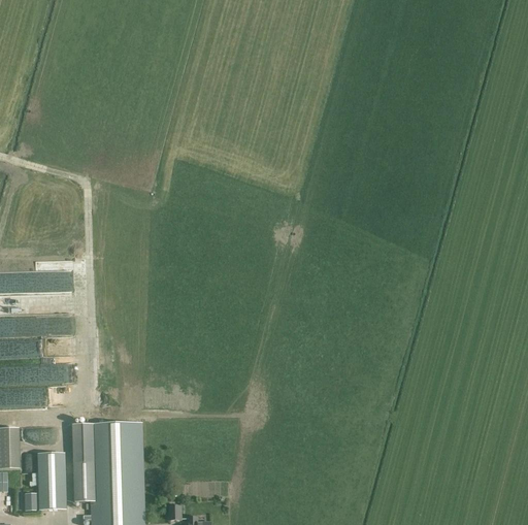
[(33,290),(0,295),(0,305),(3,305),(9,304),(10,307),(18,306),(19,308),(27,306),(31,325),(38,324),(40,335),(43,334),(47,356),(77,351),(74,332),(62,335),(58,315),(76,310),(71,279),(32,286),(33,290)]
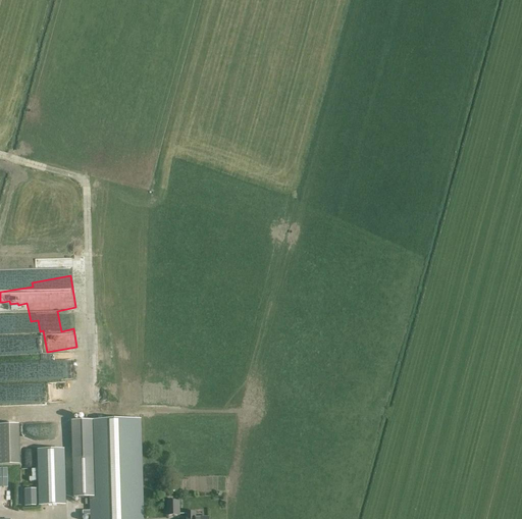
[(87,418),(72,418),(72,456),(74,495),(89,495),(90,502),(90,508),(90,512),(90,518),(144,518),(144,501),(143,475),(141,416),(87,418)]
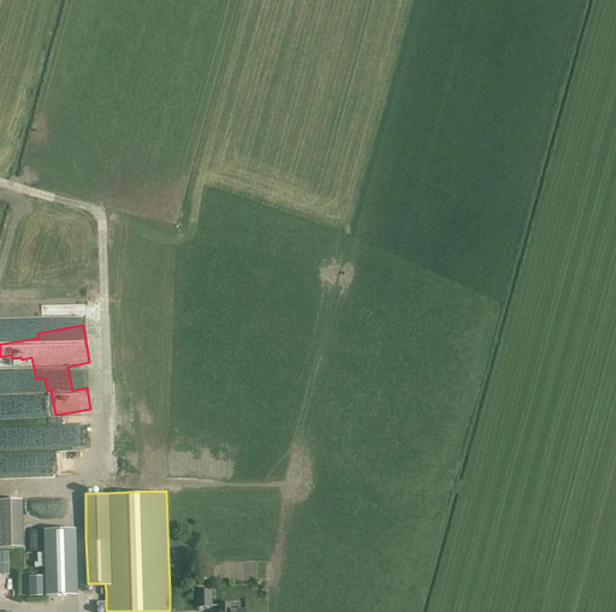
[(0,546),(24,546),(23,498),(0,498),(0,546)]
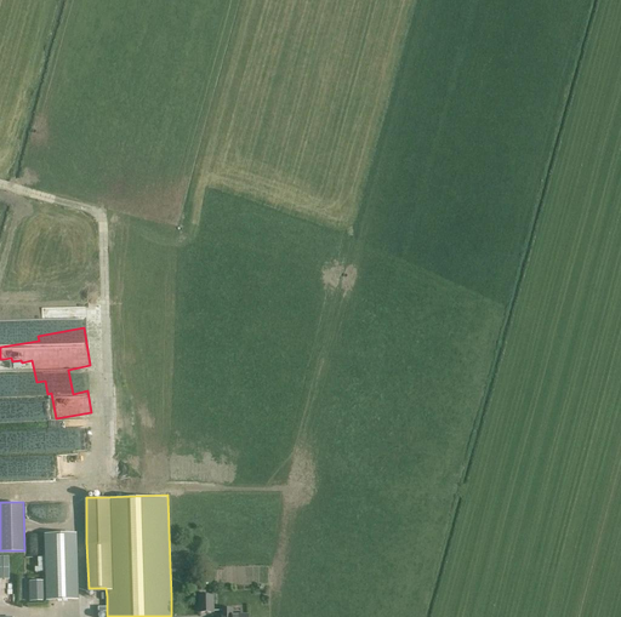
[(78,596),(78,530),(45,531),(45,577),(29,578),(29,599),(46,598),(78,596)]
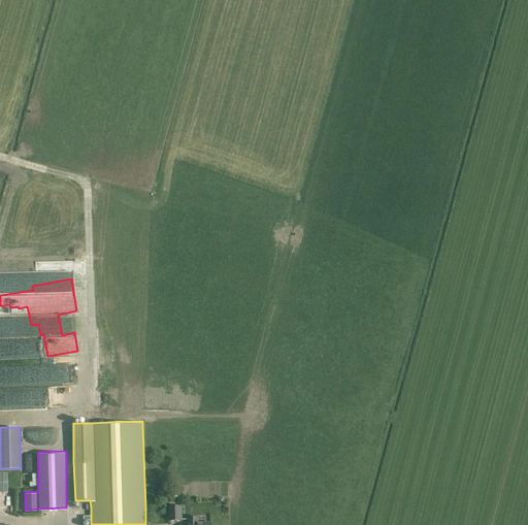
[(170,520),(182,519),(182,503),(169,503),(170,520)]
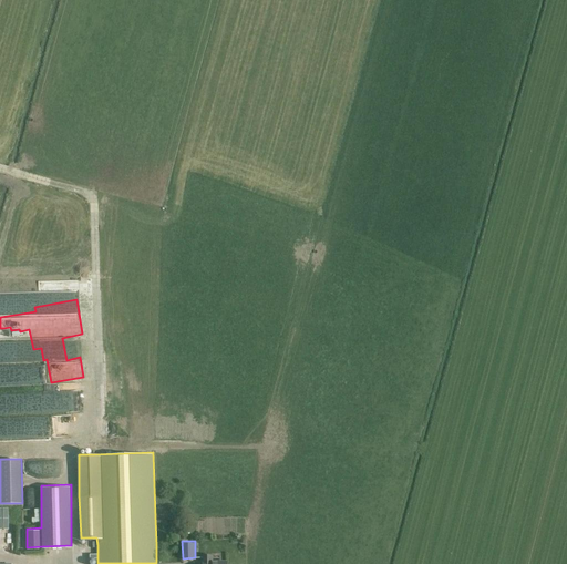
[(226,563),(227,560),(212,561),(212,554),(203,555),(203,561),(203,563),(226,563)]
